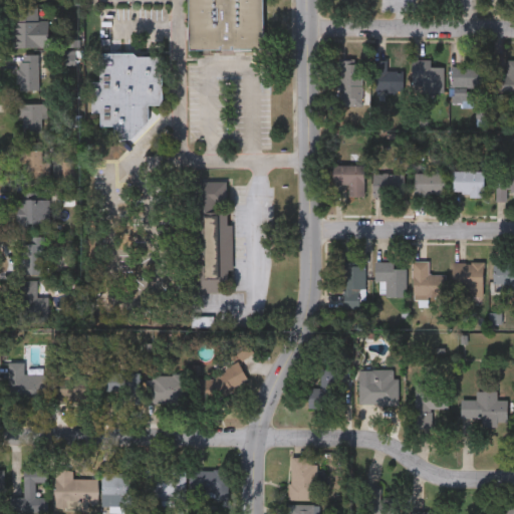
[(189,0),(263,0),(263,48),(189,48),(189,0)]
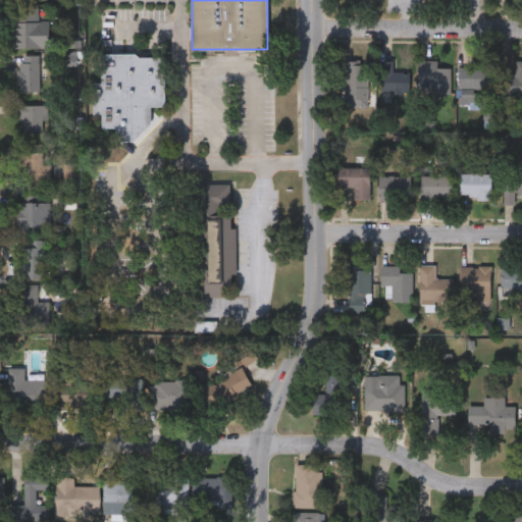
[(12,48),(12,8),(48,8),(48,48),(12,48)]
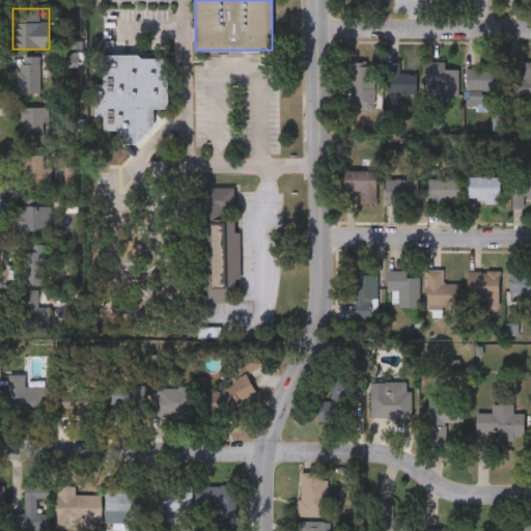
[(168,56),(167,108),(151,108),(151,124),(134,142),(118,142),(118,131),(104,131),(104,117),(94,116),(94,84),(103,84),(104,55),(168,56)]
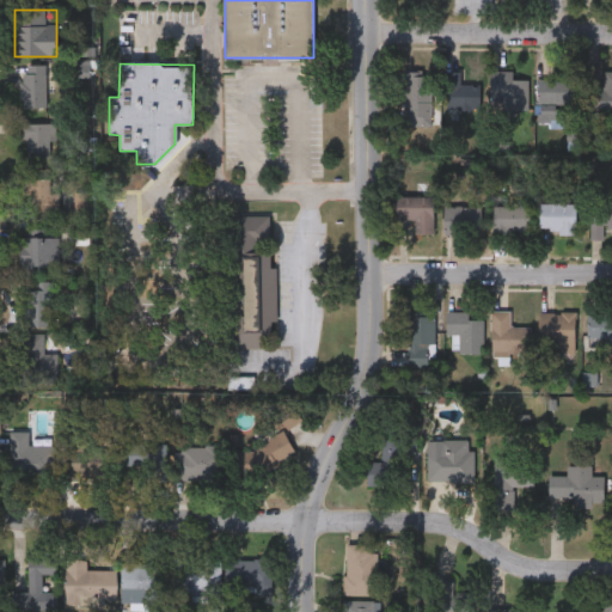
[(48,66),(48,108),(22,108),(22,66),(48,66)]
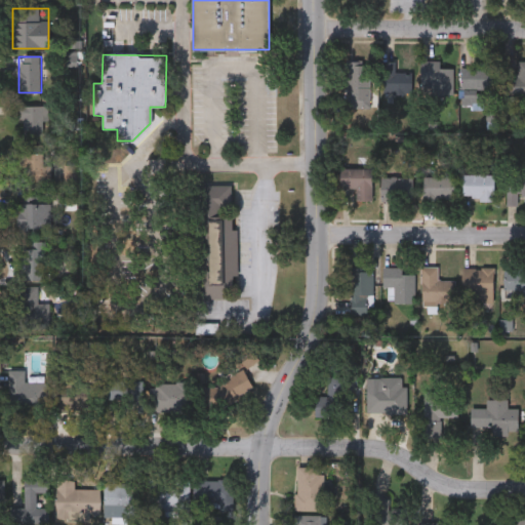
[(439,68),(453,68),(452,93),(420,92),(421,61),(440,61),(439,68)]
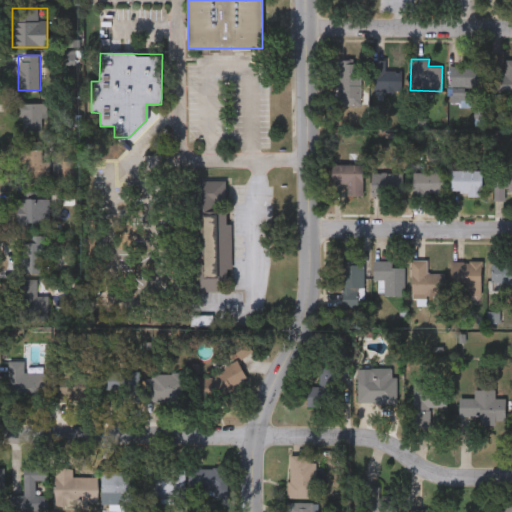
[(511,93),(489,93),(489,74),(504,74),(504,59),(511,59),(511,93)]
